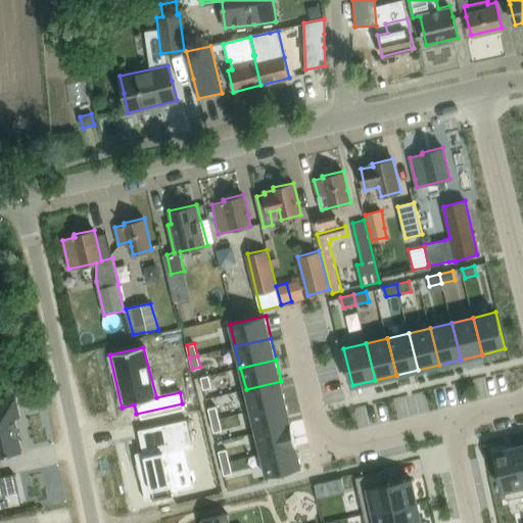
[(208,375),(200,377),(203,389),(211,387),(208,375)]
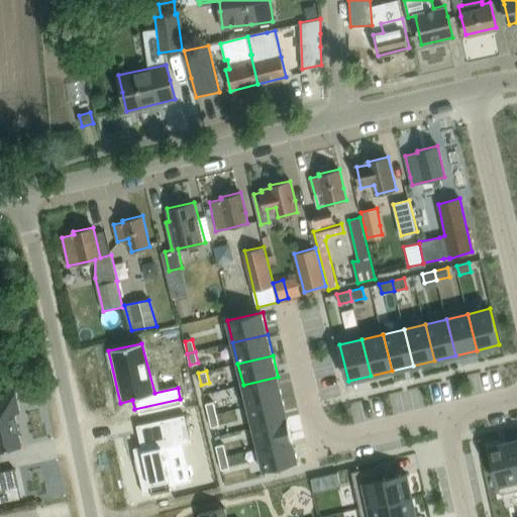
[(278,377),(243,385),(248,406),(283,398),(278,377)]
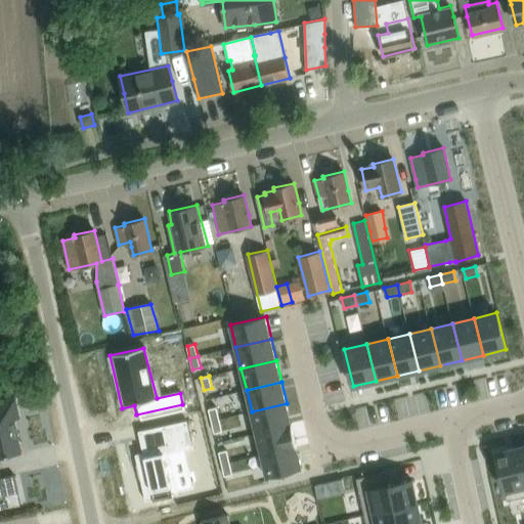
[(0,455),(0,456),(20,451),(13,419),(19,417),(15,397),(0,400),(0,455)]
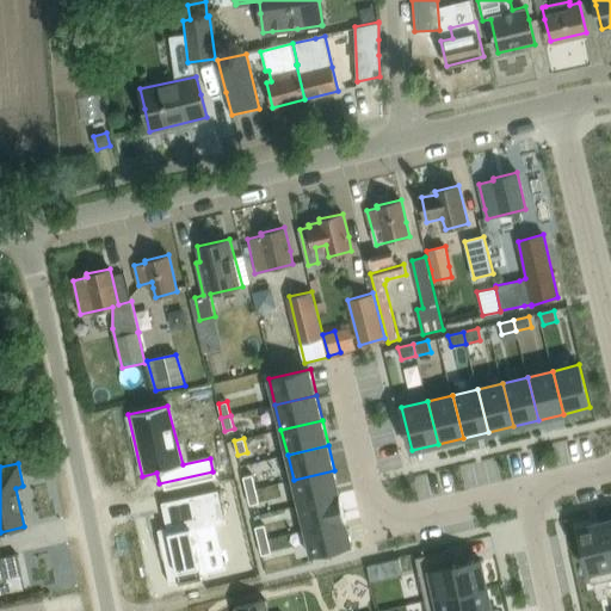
[(334,470),(294,480),(300,505),(340,495),(334,470)]
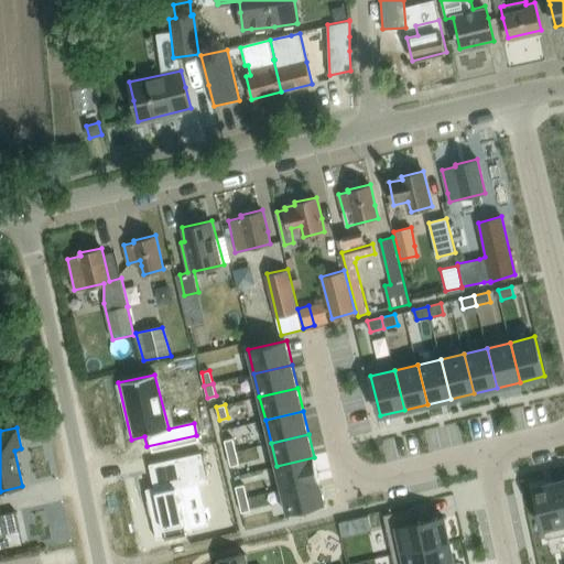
[(232,437),(224,440),(227,454),(236,452),(232,437)]
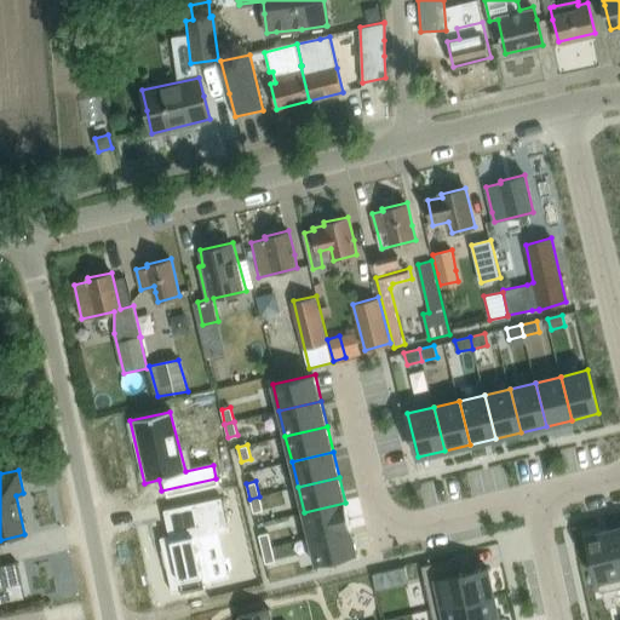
[(172,535),(162,538),(165,550),(167,549),(171,566),(168,567),(174,592),(184,591),(184,592),(207,587),(206,585),(214,584),(204,537),(231,530),(224,497),(166,510),(172,535)]
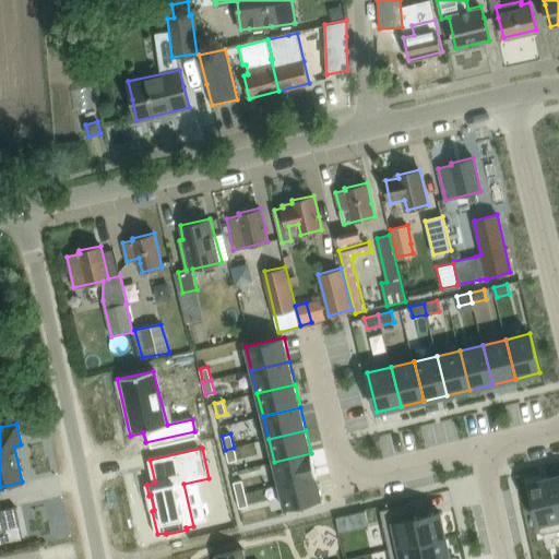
[(234,448),(225,450),(228,462),(237,460),(234,448)]
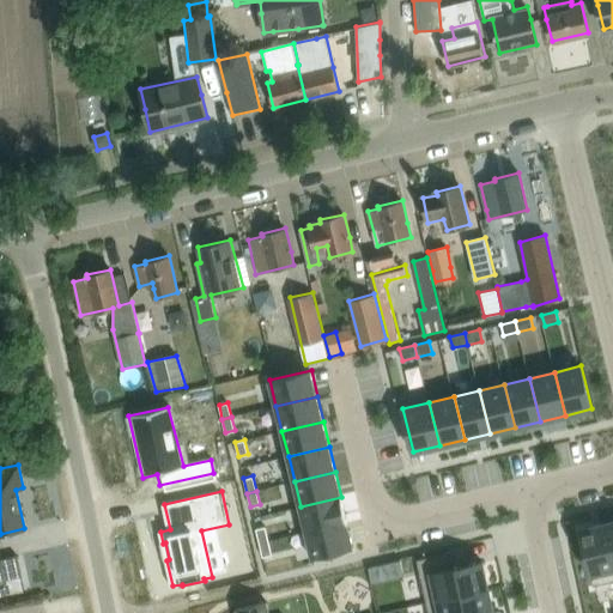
[(341,497),(301,507),(307,532),(347,522),(341,497)]
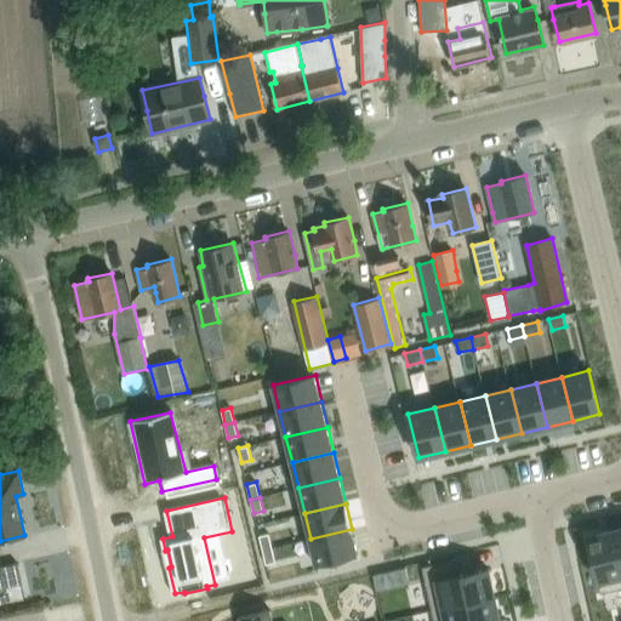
[(352,529),(311,539),(317,565),(359,556),(352,529)]
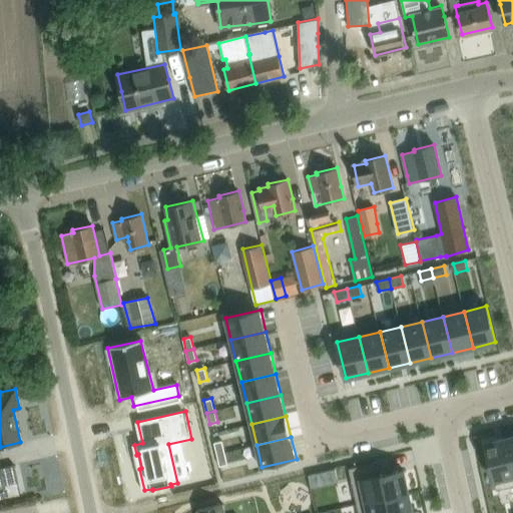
[(512,463),(507,438),(485,443),(494,481),(496,490),(512,485),(512,463)]
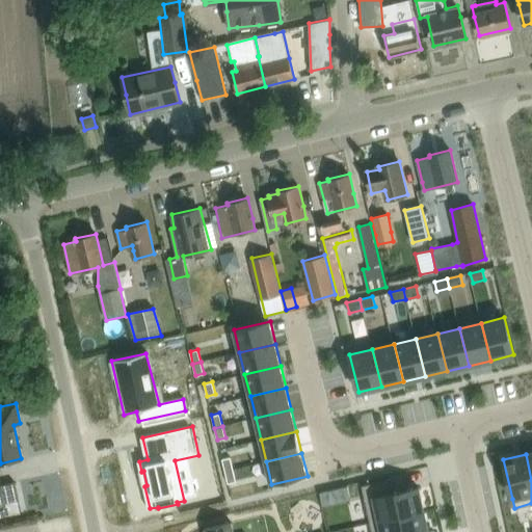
[(230,456),(222,458),(225,472),(233,470),(230,456)]
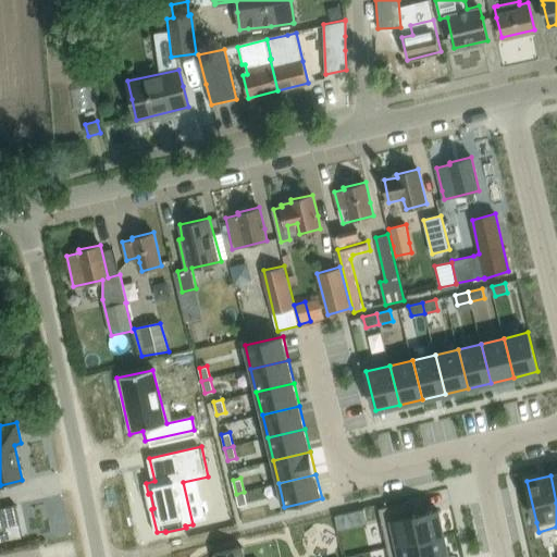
[(244,492),(236,494),(238,506),(247,504),(244,492)]
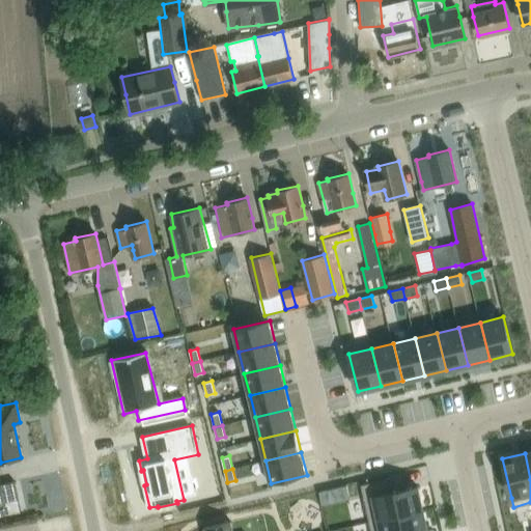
[(387,478),(361,484),(369,522),(422,510),(417,485),(390,492),(387,478)]
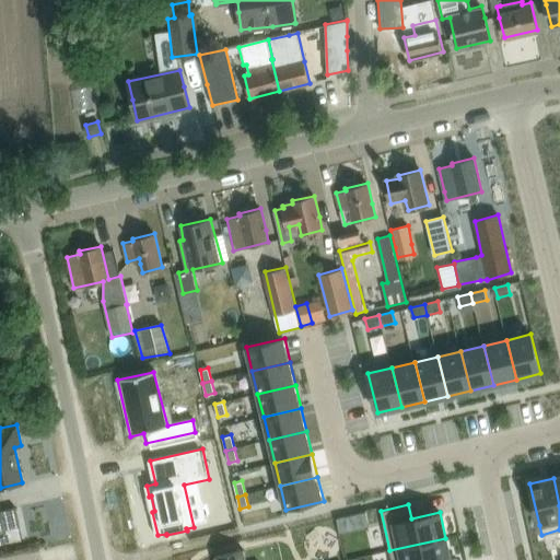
[(0,510),(0,511),(1,514),(0,514),(0,533),(6,533),(6,529),(20,526),(15,506),(0,510)]
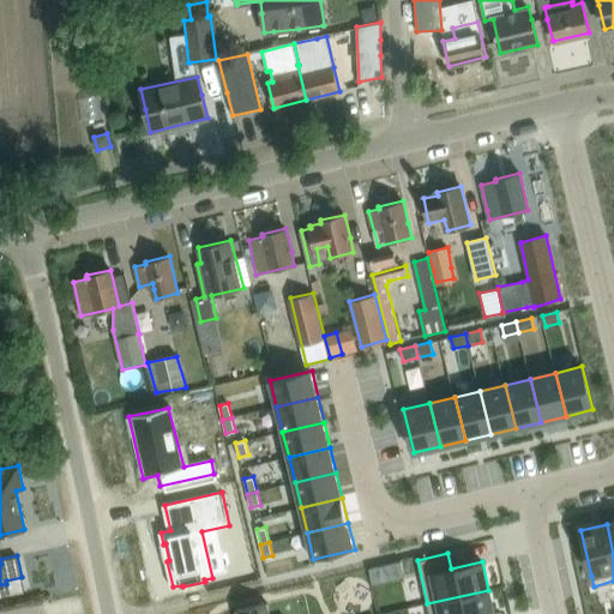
[(381,581),(379,566),(368,569),(371,583),(381,581)]
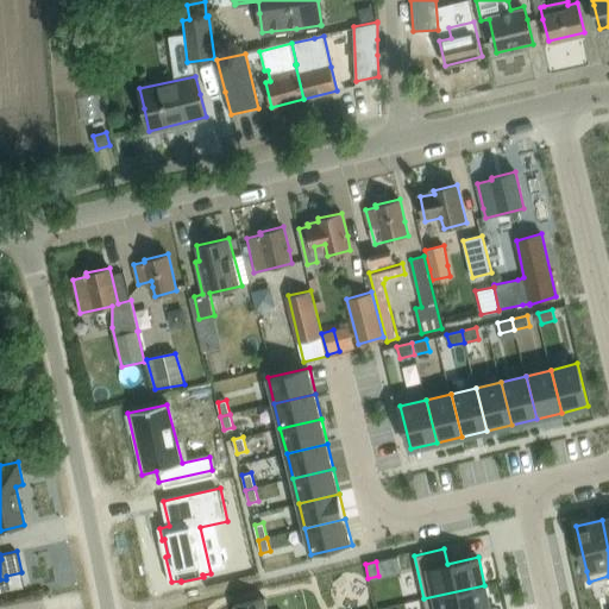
[(489,608),(484,585),(424,598),(425,608),(489,608)]
